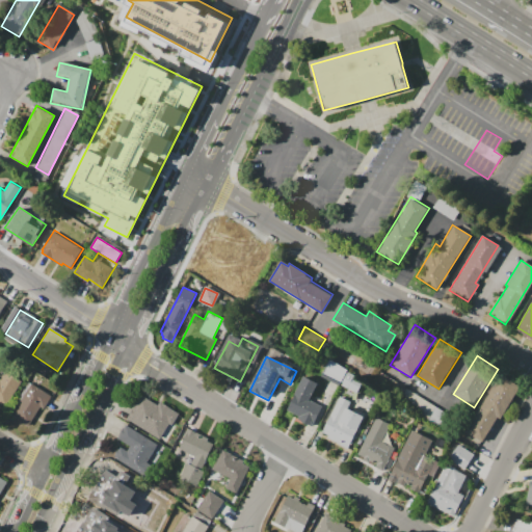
[(322,373),(340,382),(346,370),(330,358),(322,373)]
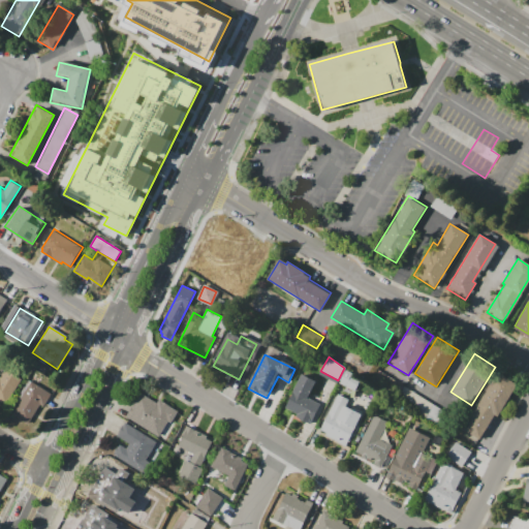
[(21,378),(3,405),(0,402),(0,377),(5,369),(21,378)]
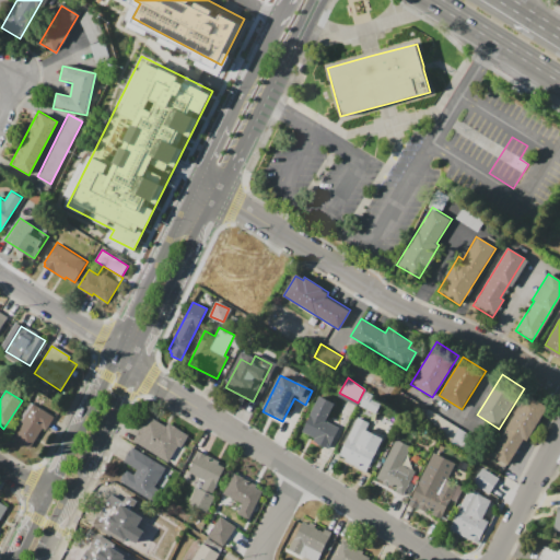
[(360,405),(376,413),(383,400),(366,392),(360,405)]
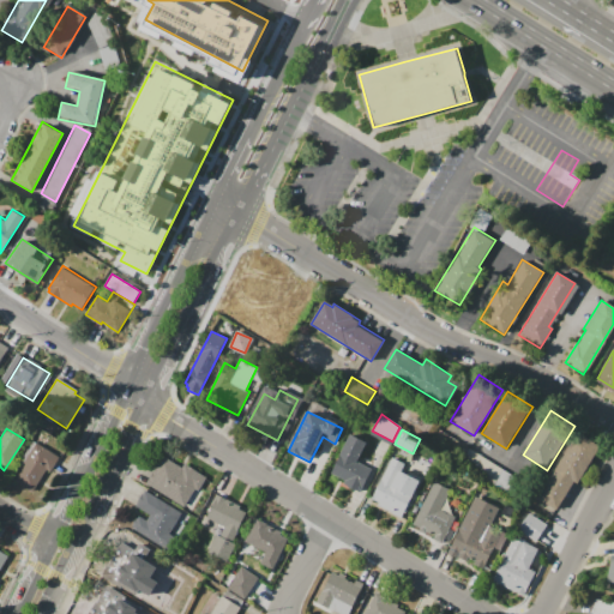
[(601,447),(558,516),(535,500),(577,433),(601,447)]
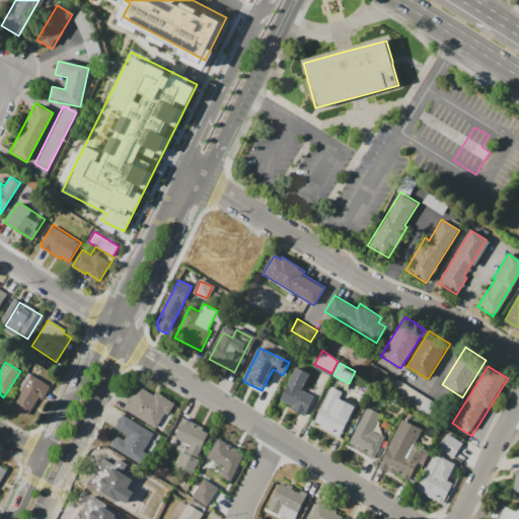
[(313,395),(303,416),(278,402),(296,367),(309,374),(301,389),(313,395)]
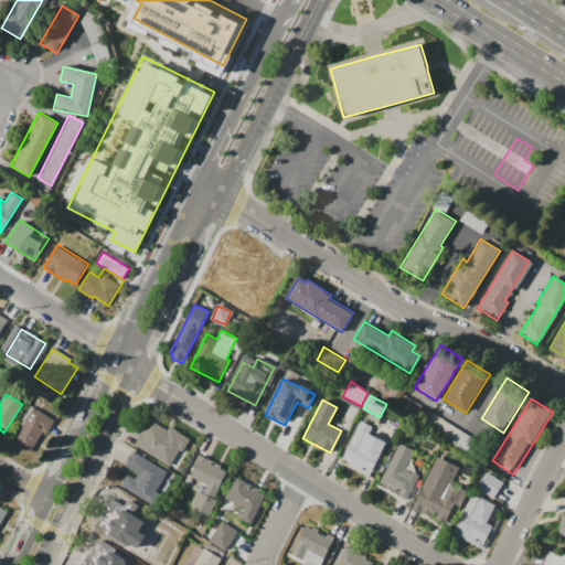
[(30,405),(51,416),(32,449),(12,437),(30,405)]
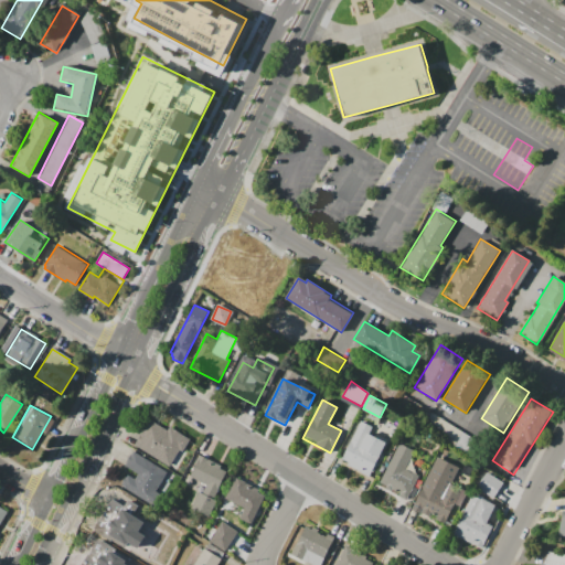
[(170,467),(135,446),(150,419),(168,429),(170,426),(191,439),(184,450),(187,451),(177,469),(171,465),(170,467)]
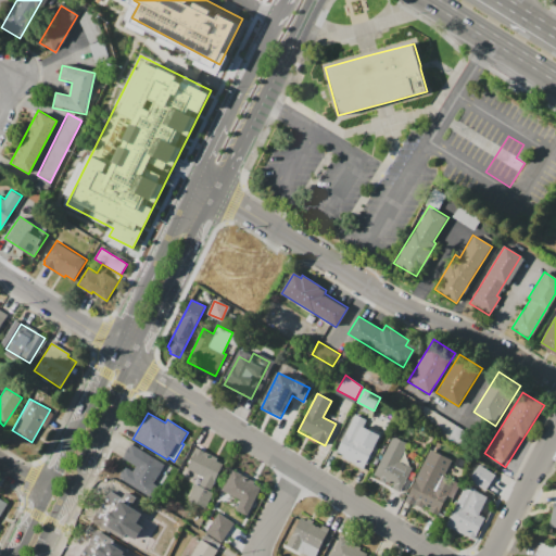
[(380,434),(363,468),(335,454),(355,414),(366,419),(363,426),(380,434)]
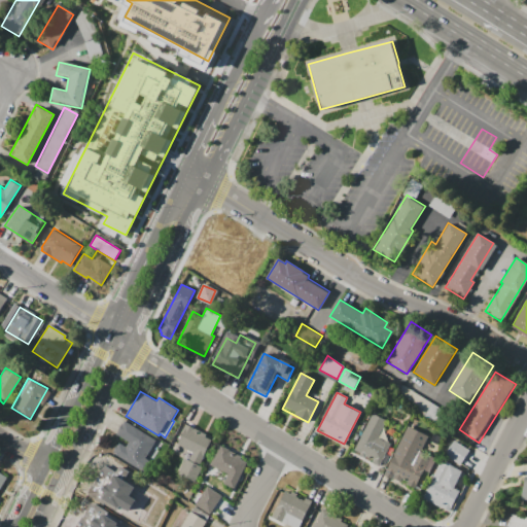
[(372,412),(386,420),(377,440),(387,445),(376,467),(350,454),(372,412)]
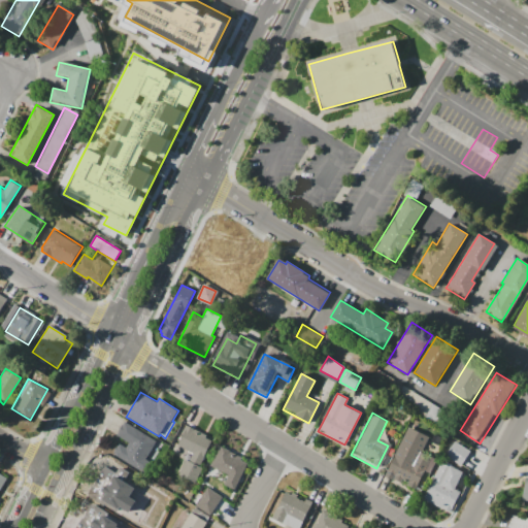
[(124,421),(160,441),(143,470),(112,453),(119,443),(126,448),(129,442),(116,435),(124,421)]
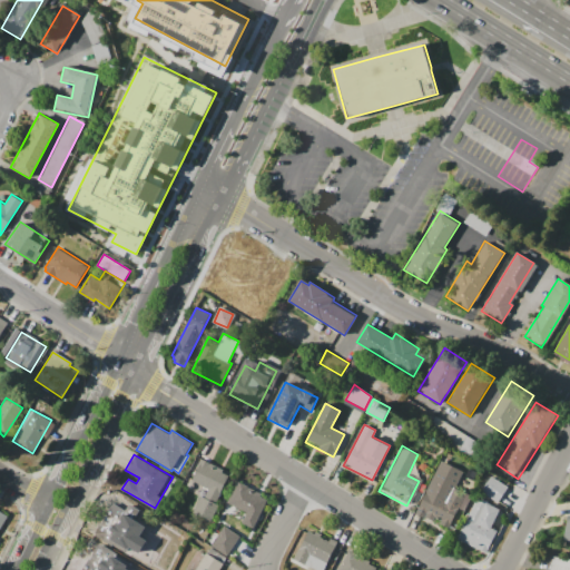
[(216,502),(205,495),(208,489),(192,479),(203,459),(232,475),(216,502)]
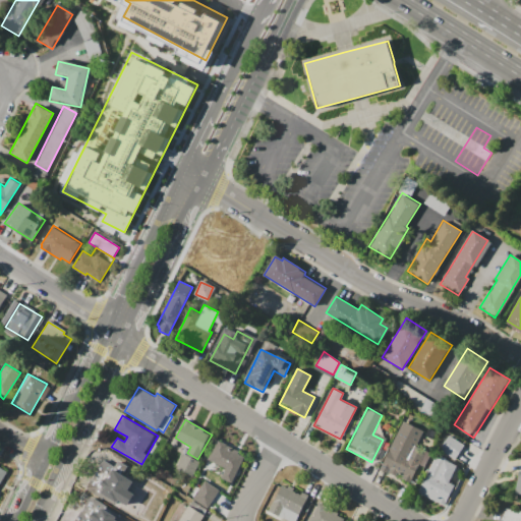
[(404,422),(422,431),(415,445),(426,451),(411,480),(382,465),(404,422)]
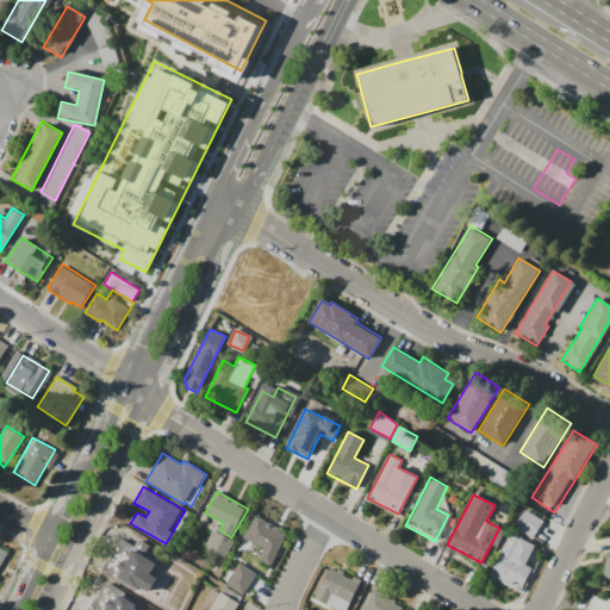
[(515,526),(533,537),(543,521),(526,509),(515,526)]
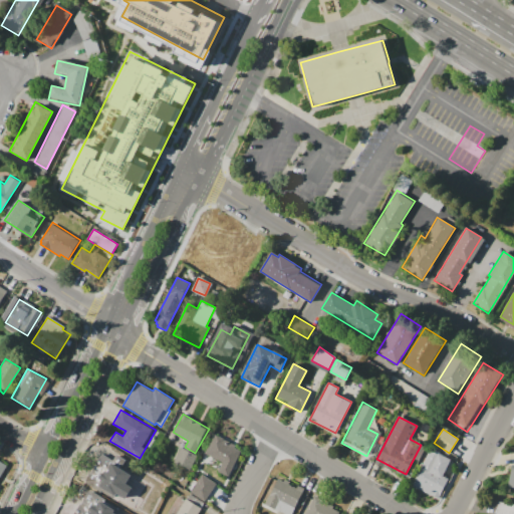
[(227,478),(216,472),(222,461),(206,452),(216,434),(243,450),(227,478)]
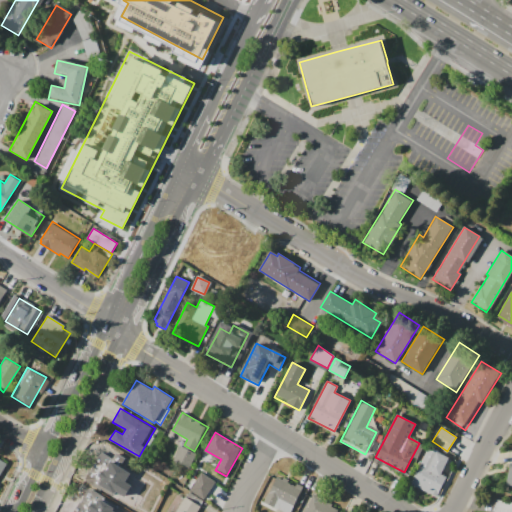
[(196,453),(187,470),(171,461),(181,444),(196,453)]
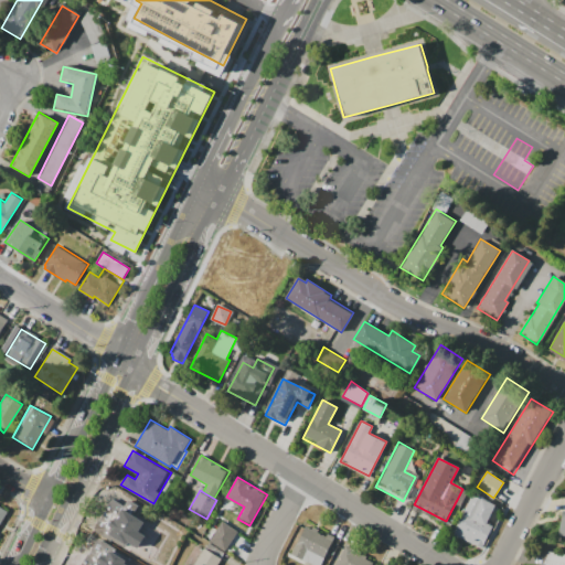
[(472,493),(496,505),(486,523),(492,526),(480,550),(451,534),(472,493)]
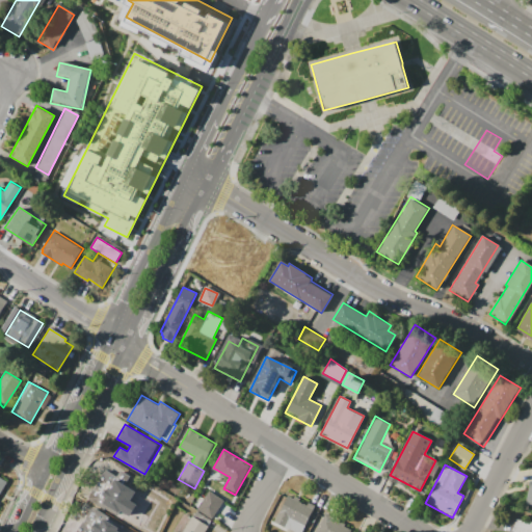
[(223,499),(212,519),(197,510),(209,489),(223,499)]
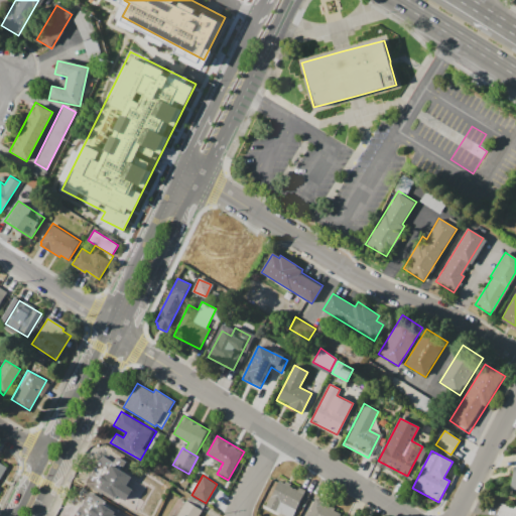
[(280,479),(304,492),(291,515),(284,515),(266,506),(280,479)]
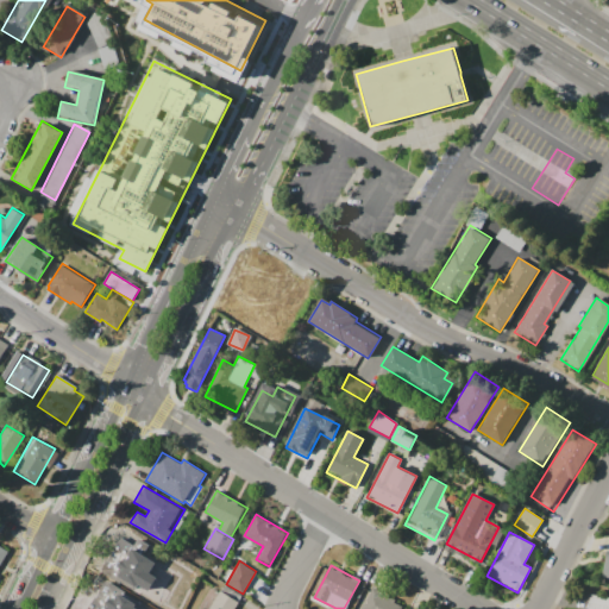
[(360,608),(372,586),(405,603),(401,608),(360,608)]
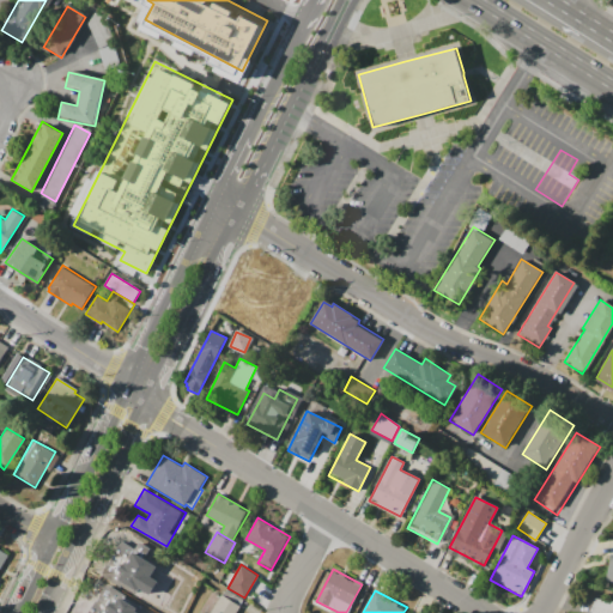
[(240,605),(234,612),(205,612),(206,612),(207,612),(208,612),(220,594),(240,605)]
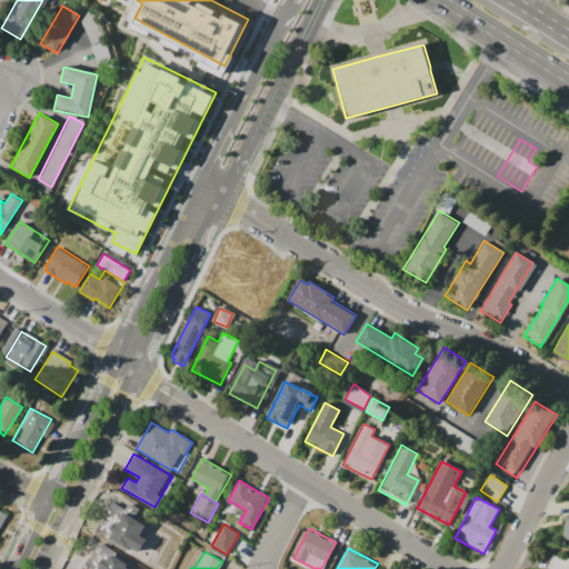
[(568,568),(549,568),(551,556),(568,558),(568,568)]
